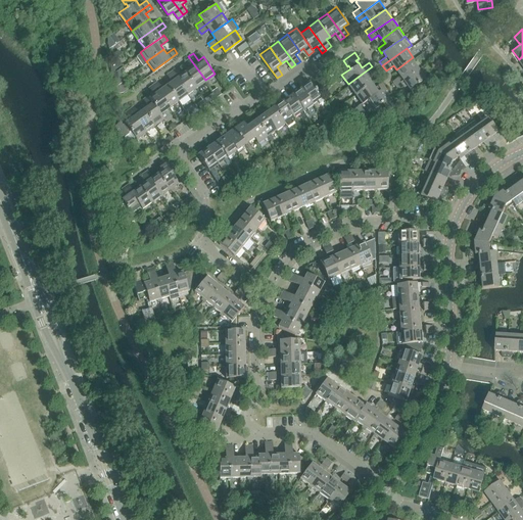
[(189,66),(185,69),(197,87),(205,80),(188,56),(184,59),(189,66)]
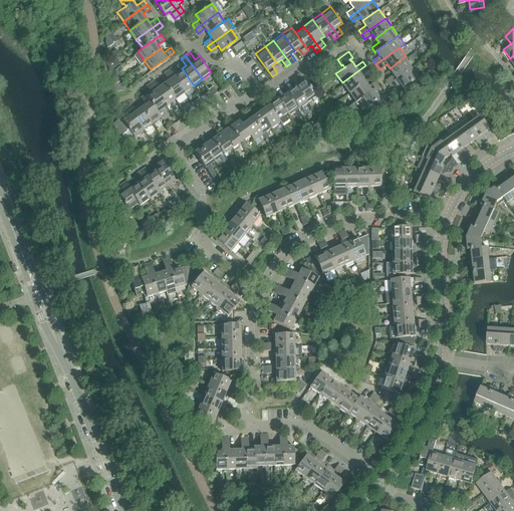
[(386,77),(389,82),(412,65),(406,56),(390,68),(393,72),(386,77)]
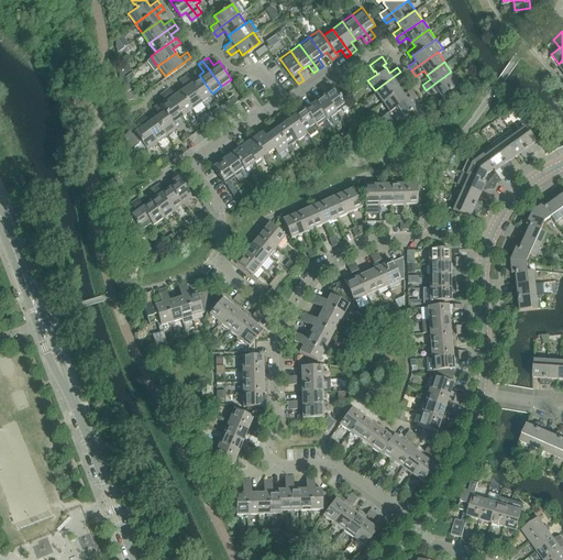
[(188,72),(184,75),(202,100),(212,94),(199,75),(194,79),(188,72)]
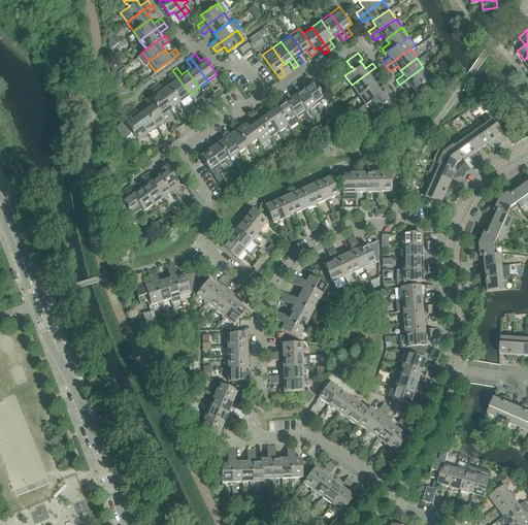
[(352,85),(358,94),(375,81),(371,77),(378,72),(375,67),(352,85)]
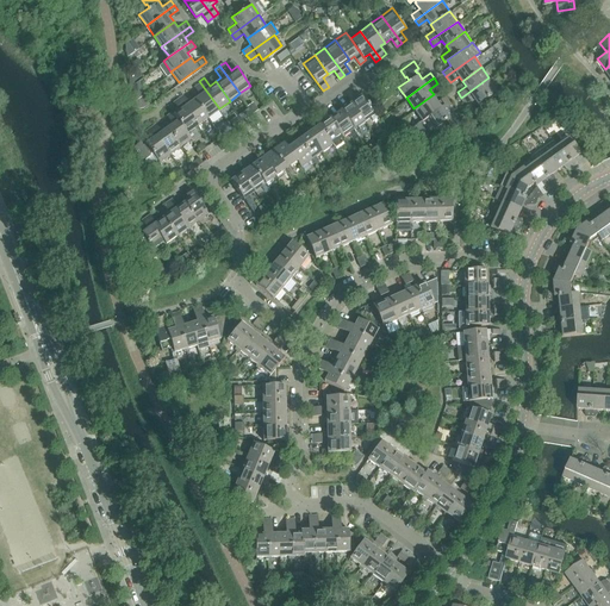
[(489,77),(461,98),(465,102),(473,97),(478,102),(497,88),(489,77)]
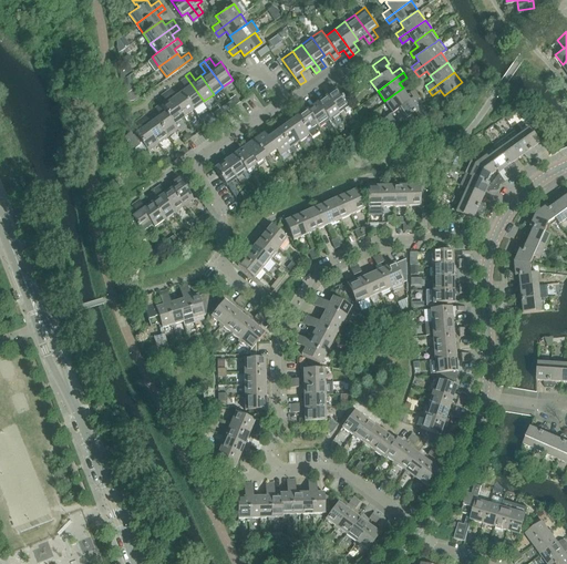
[(186,86),(181,90),(194,108),(204,101),(185,75),(181,79),(186,86)]
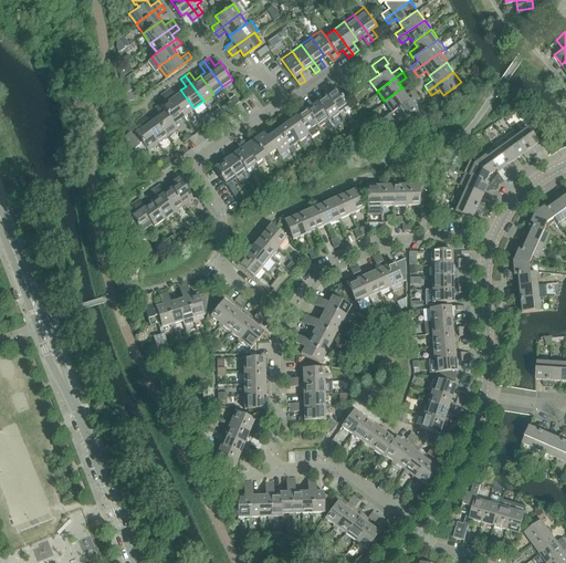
[(170,85),(165,89),(184,115),(194,107),(180,90),(176,93),(170,85)]
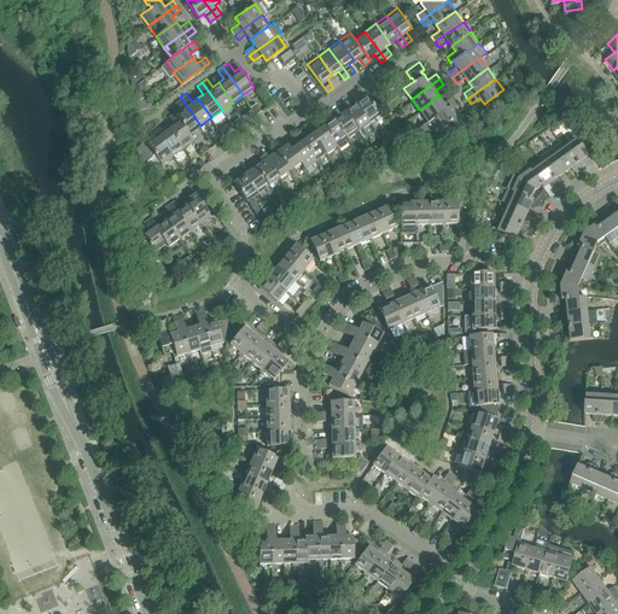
[(366,94),(355,101),(369,122),(380,113),(366,94)]
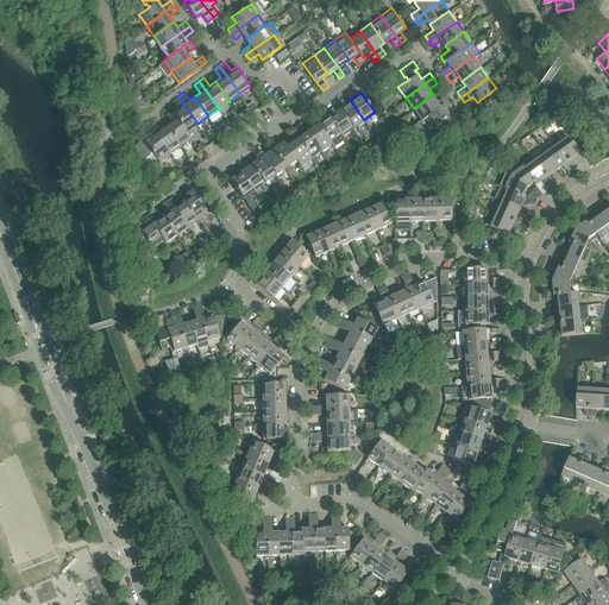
[(413,108),(420,118),(420,119),(449,99),(445,94),(437,100),(433,94),(413,108)]
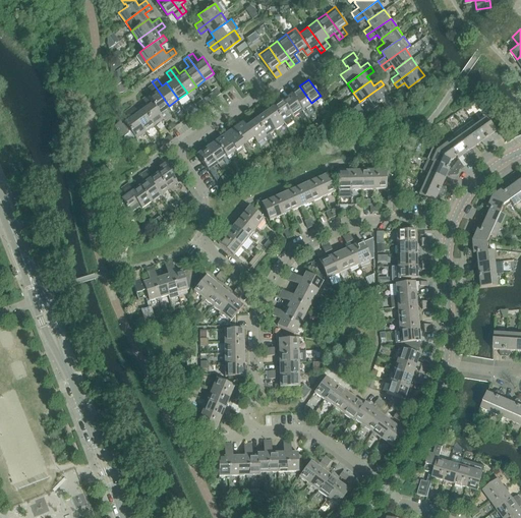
[(153,93),(149,96),(160,112),(161,112),(169,106),(152,81),(148,85),(153,93)]
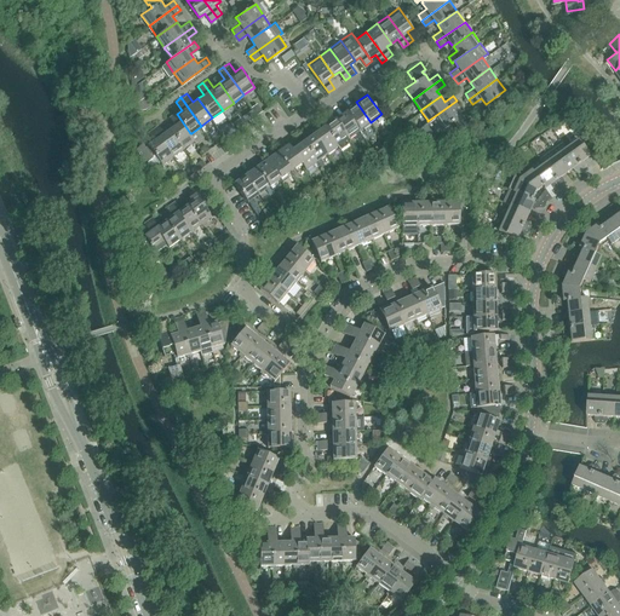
[(428,121),(428,120),(419,127),(431,143),(437,138),(431,130),(440,122),(443,127),(452,121),(455,126),(465,119),(459,109),(461,108),(457,101),(428,121)]
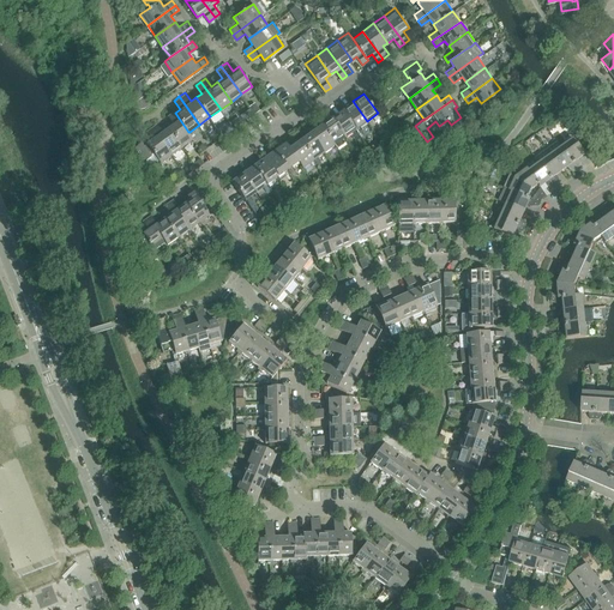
[(353,101),(342,108),(356,128),(367,121),(353,101)]
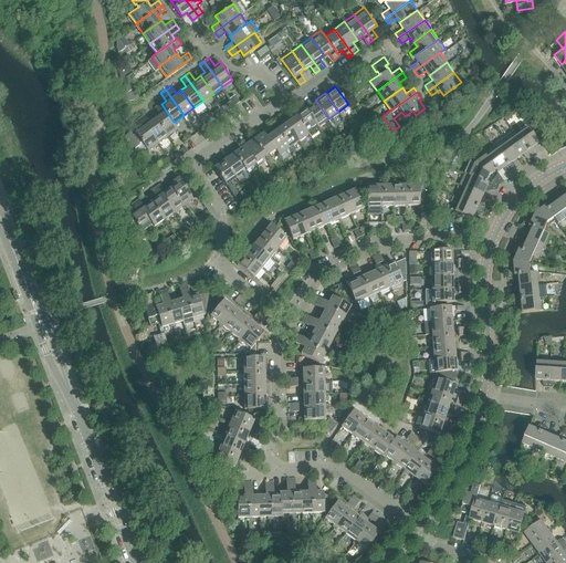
[(315,100),(305,107),(318,125),(328,118),(315,100)]
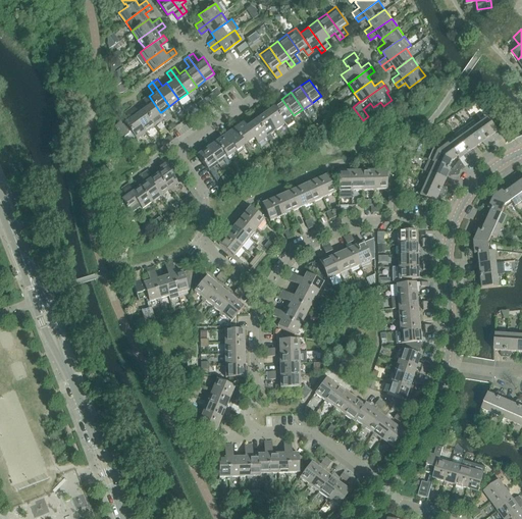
[(148,104),(143,107),(155,124),(164,117),(161,112),(160,112),(149,96),(147,94),(143,97),(148,104)]
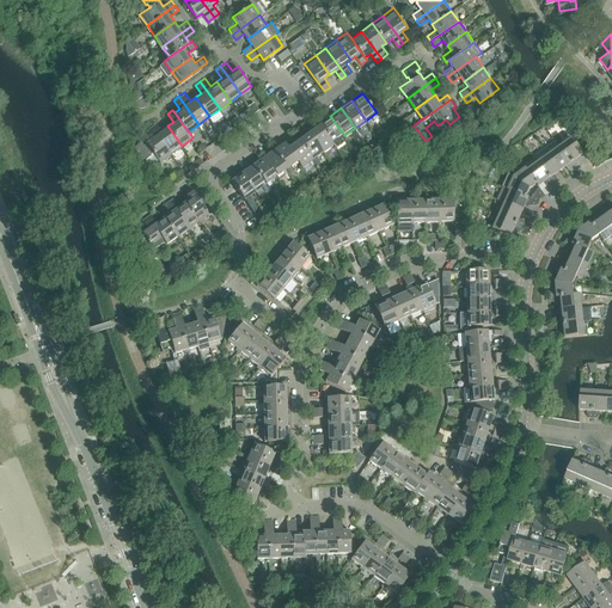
[(238,115),(232,121),(236,126),(242,120),(238,115)]
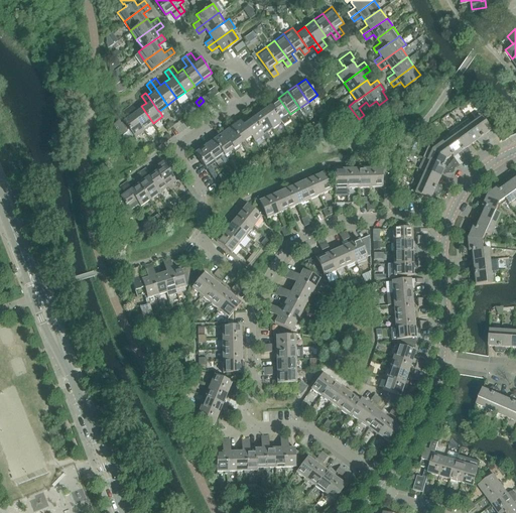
[(278,98),(270,104),(281,120),(290,114),(278,98)]
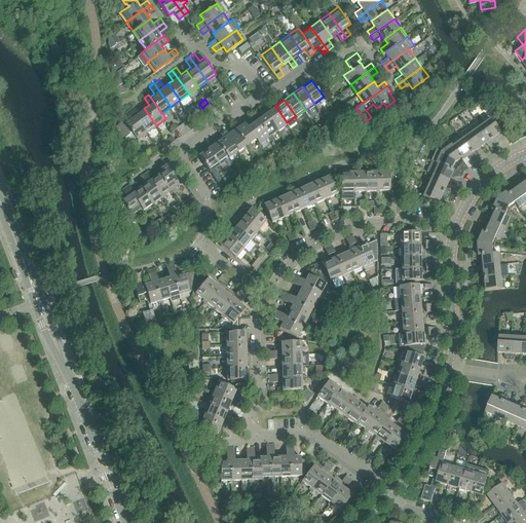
[(194,103),(187,109),(191,115),(199,109),(194,103)]
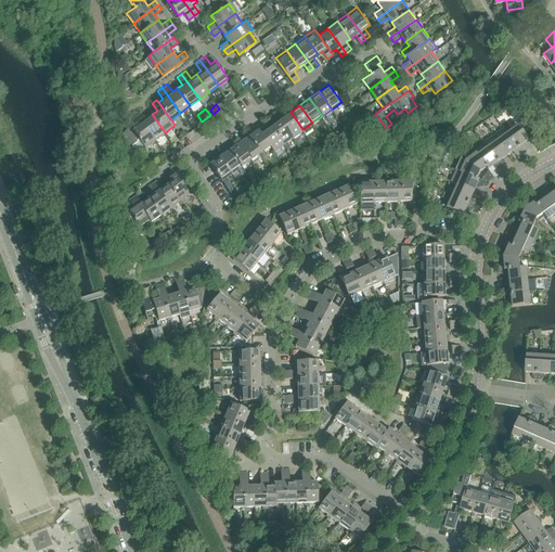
[(142,110),(137,113),(155,139),(165,132),(152,114),(147,117),(142,110)]
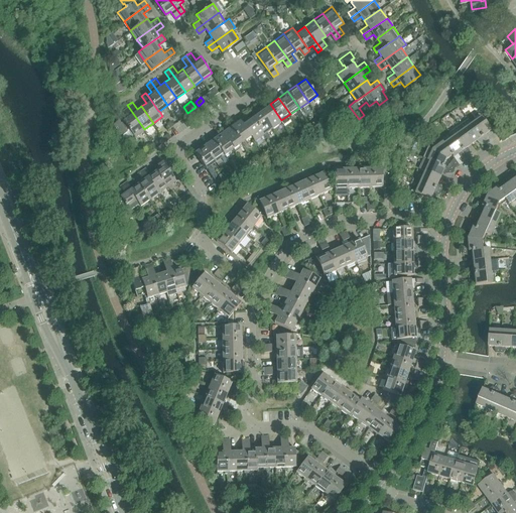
[(261,110),(273,127),(281,120),(270,104),(261,110)]
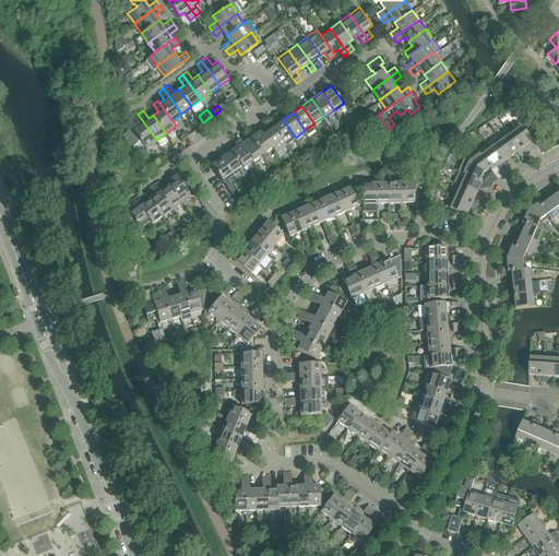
[(156,140),(138,114),(133,118),(139,126),(133,129),(131,131),(129,128),(122,132),(131,145),(138,141),(137,140),(140,138),(146,146),(156,140)]
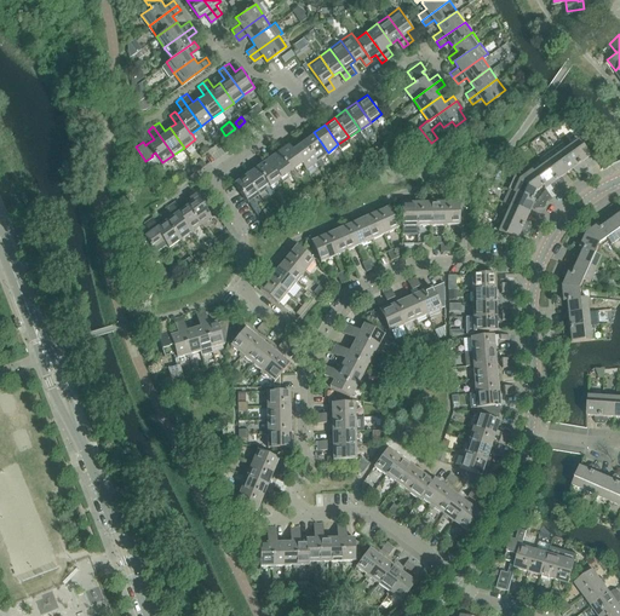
[(328,153),(314,132),(303,140),(317,160),(328,153)]
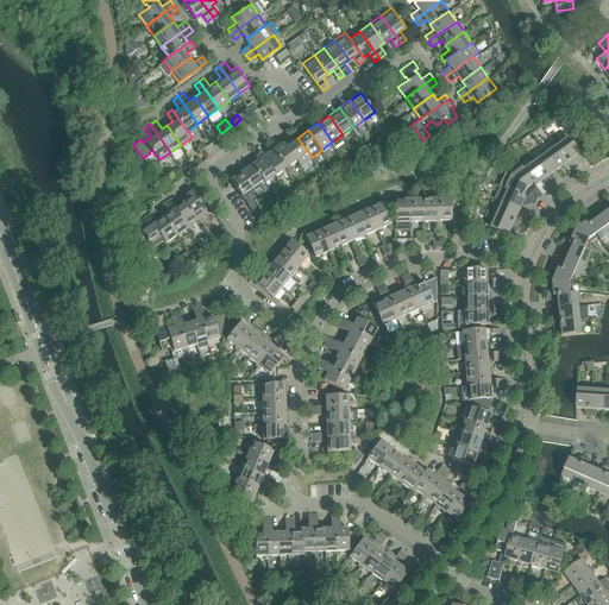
[(557,143),(572,164),(576,162),(575,158),(573,156),(579,151),(567,134),(557,143)]
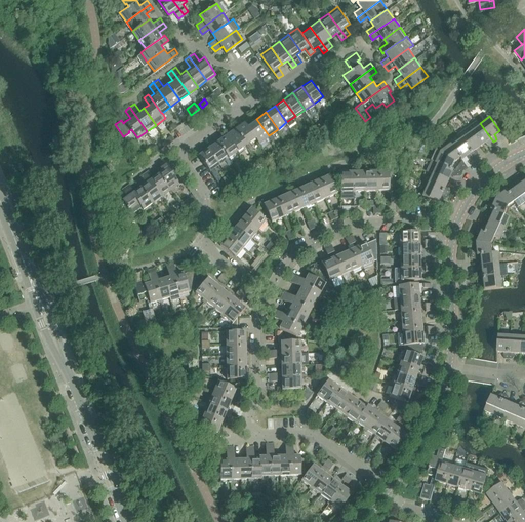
[(256,119),(247,125),(255,137),(259,143),(269,135),(256,119)]
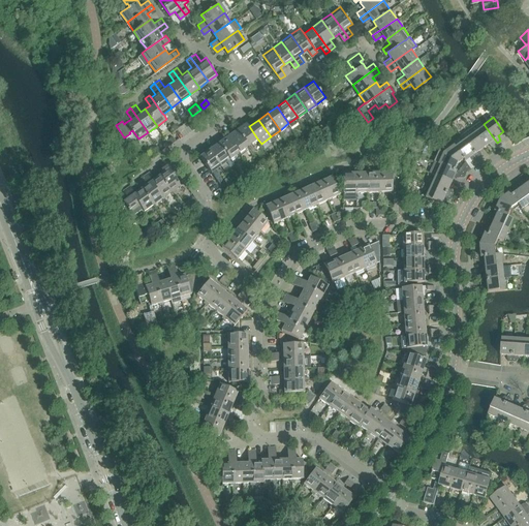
[(484,145),(489,142),(491,144),(494,146),(497,143),(484,124),(480,120),(470,127),(484,145)]
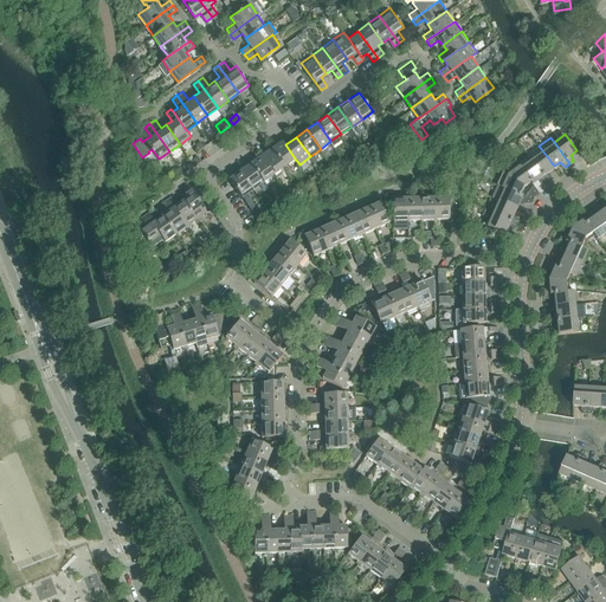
[(282,138),(271,147),(285,166),(295,159),(285,144),(282,138)]
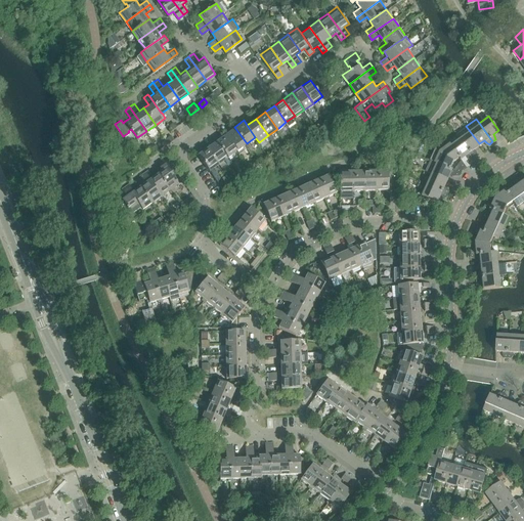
[(473,156),(476,154),(476,149),(474,147),(479,143),(466,126),(456,132),(460,136),(473,156)]
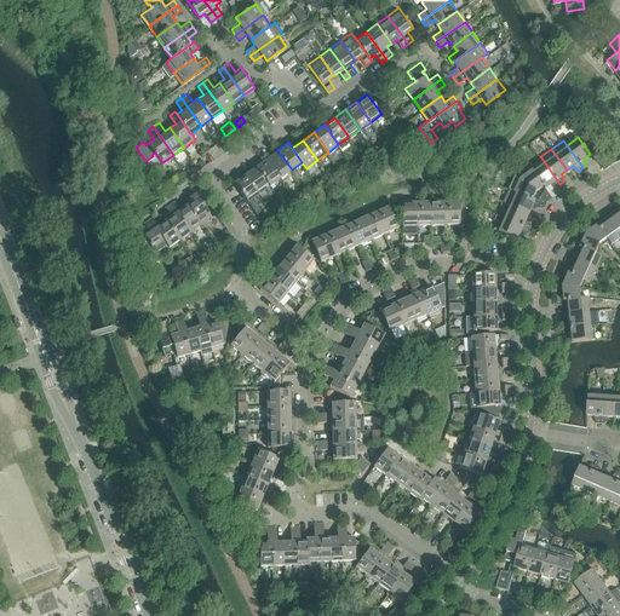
[(277,150),(267,157),(281,177),(292,170),(277,150)]
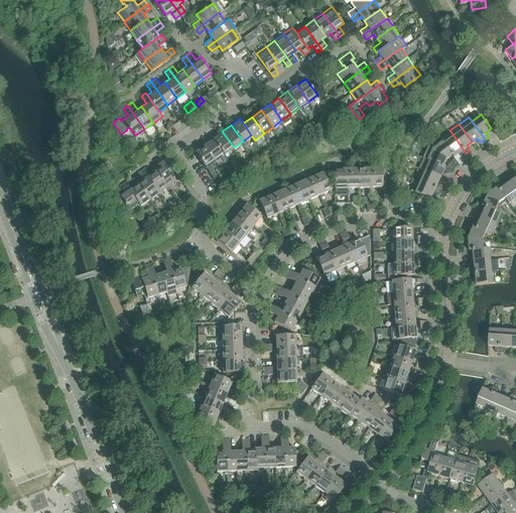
[(222,131),(213,137),(225,154),(234,147),(222,131)]
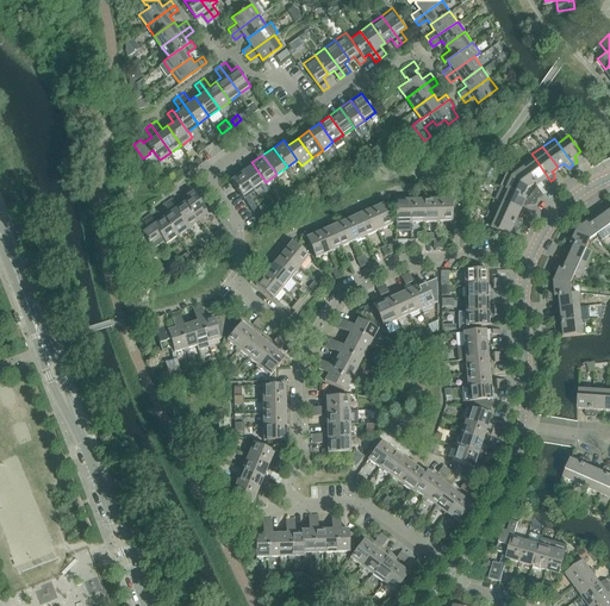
[(535,158),(524,167),(534,181),(535,183),(541,179),(543,182),(547,183),(551,181),(535,158)]
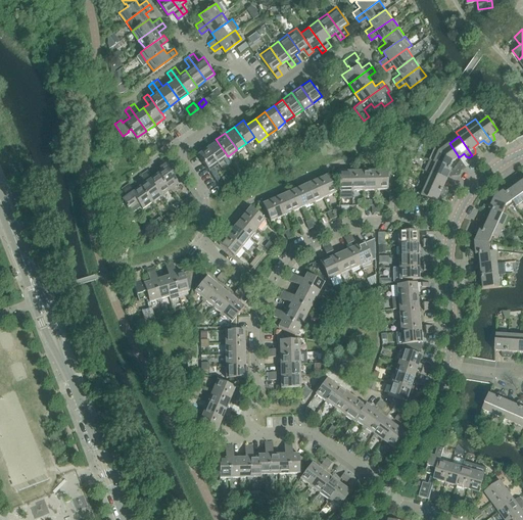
[(216,139),(206,146),(219,162),(228,156),(216,139)]
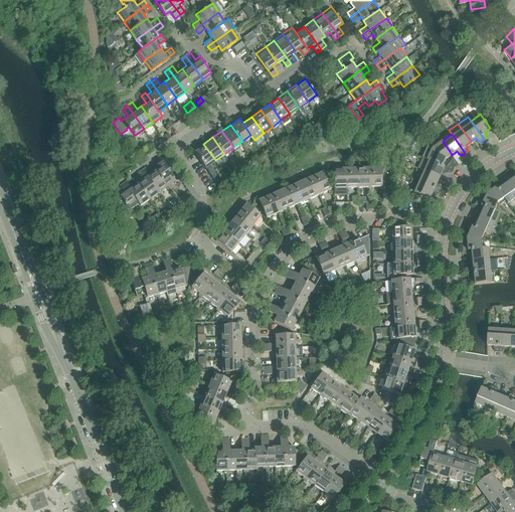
[(442,139),(432,146),(445,157),(451,153),(443,141),(442,139)]
